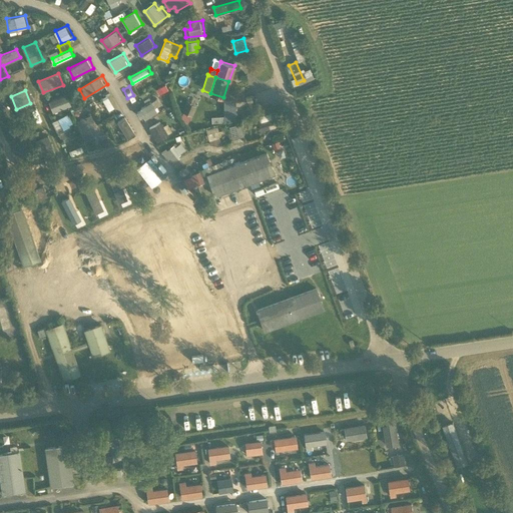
[(49,101),(53,113),(72,106),(68,94),(49,101)]
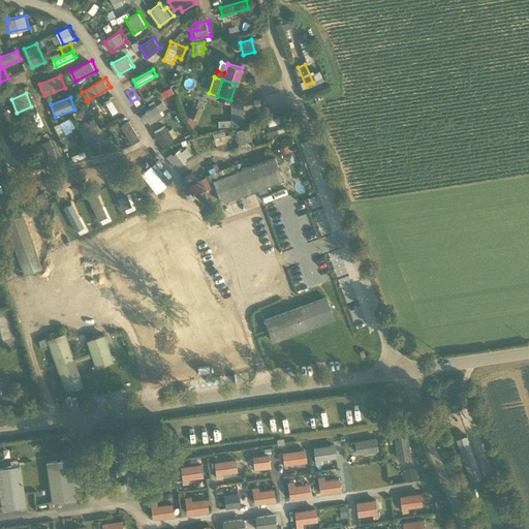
[(113,98),(101,103),(106,116),(118,112),(113,98)]
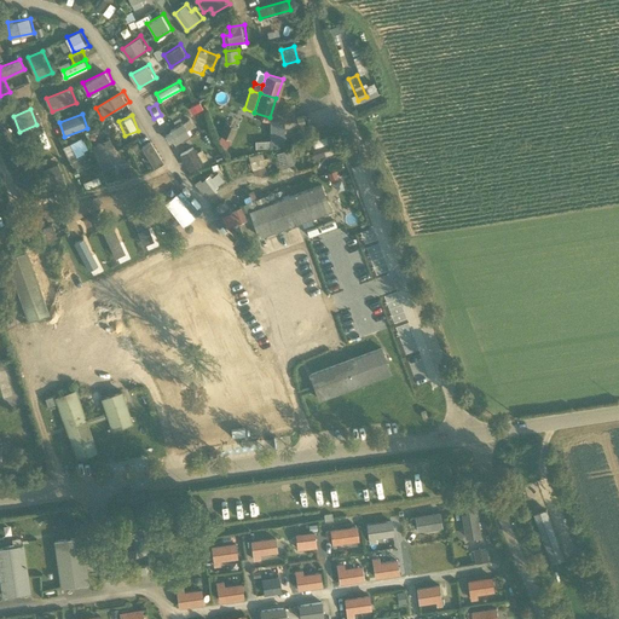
[(189,128),(194,126),(191,120),(167,131),(173,145),(192,137),(189,128)]
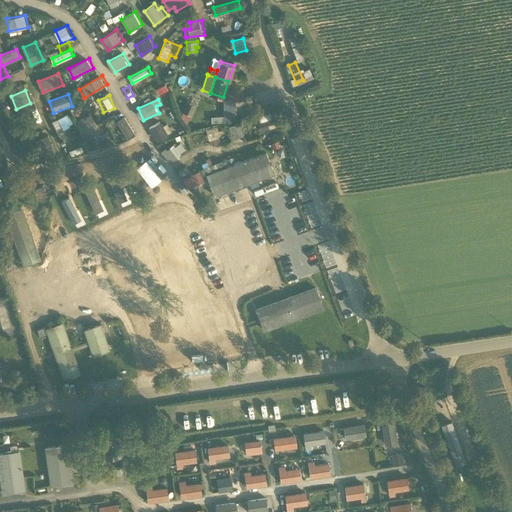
[(223,116),(223,122),(236,119),(235,100),(222,100),(223,116)]
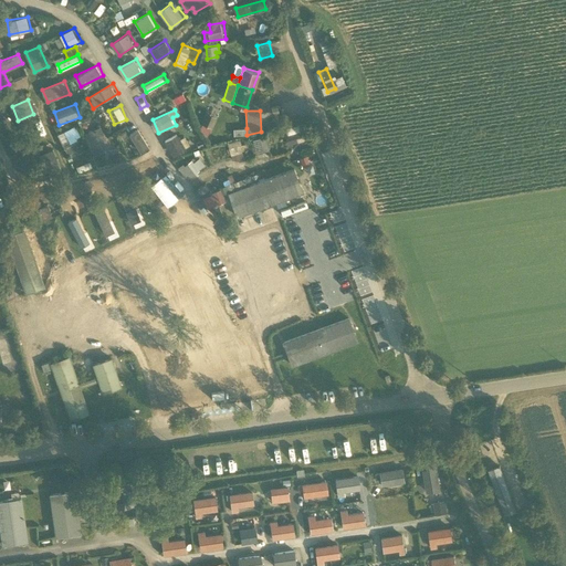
[(216,117),(206,113),(201,124),(210,128),(211,128),(216,117)]
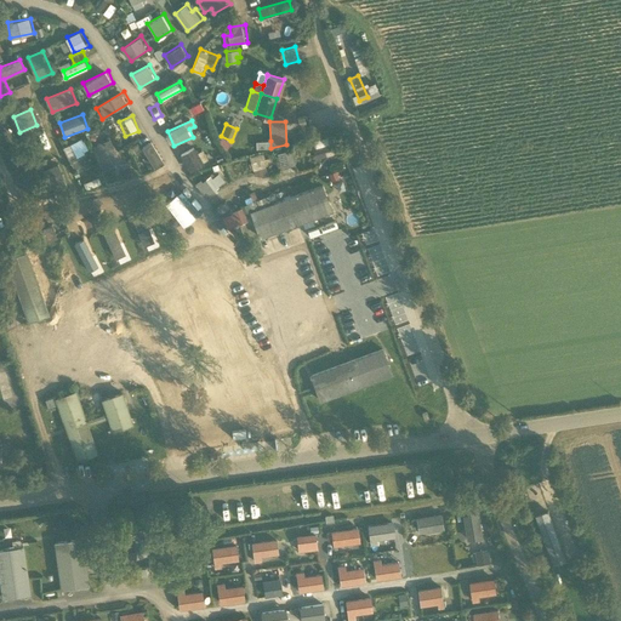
[(311,142),(318,160),(337,153),(330,135),(311,142)]
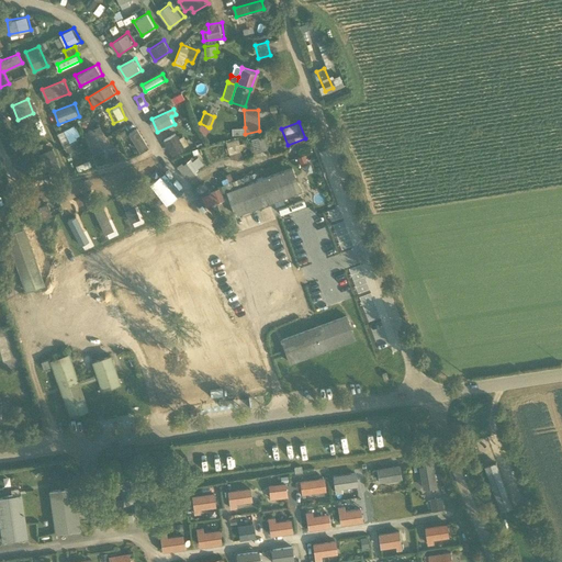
[(209,127),(200,123),(198,128),(204,137),(209,127)]
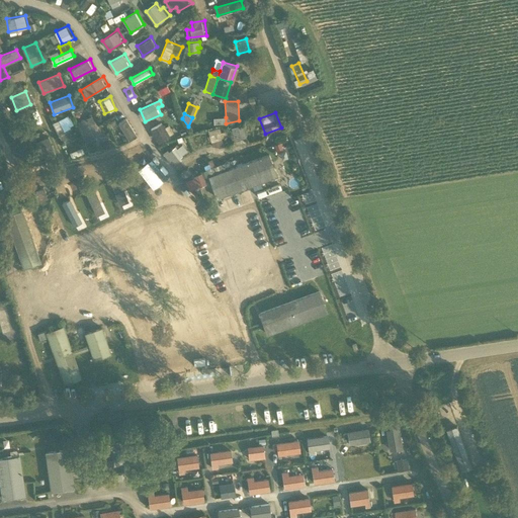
[(61,141),(71,136),(68,128),(75,125),(70,114),(53,122),(61,141)]
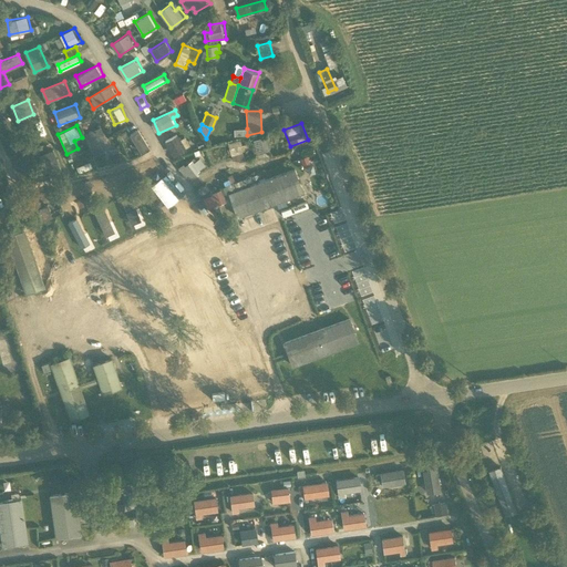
[(93,155),(105,151),(103,142),(107,141),(103,125),(85,132),(93,155)]
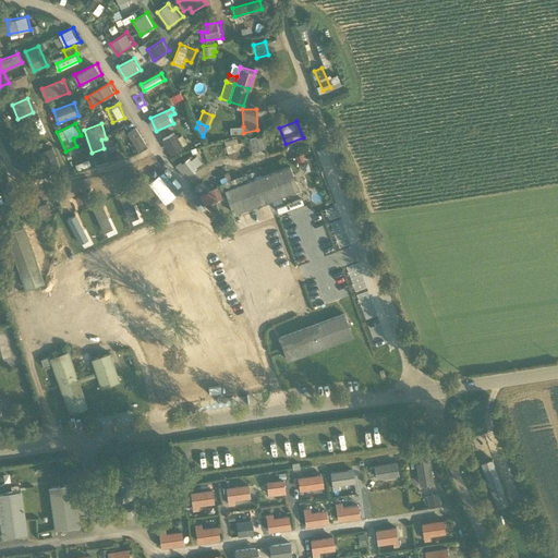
[(131,130),(138,150),(148,146),(140,126),(131,130)]
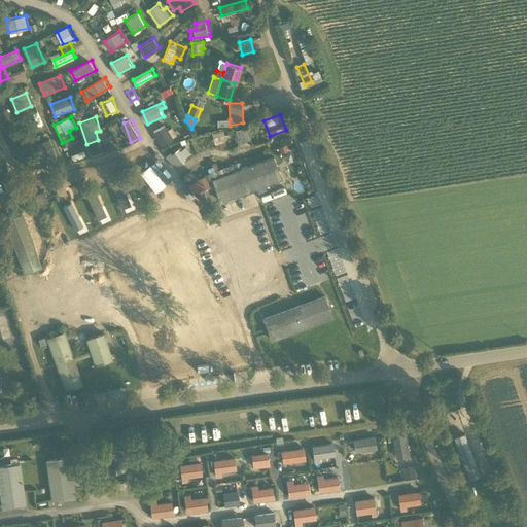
[(14,123),(2,127),(7,142),(20,138),(14,123)]
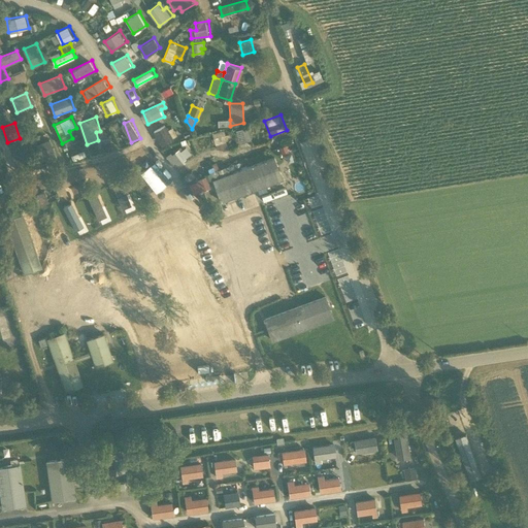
[(176,137),(169,123),(154,131),(161,145),(176,137)]
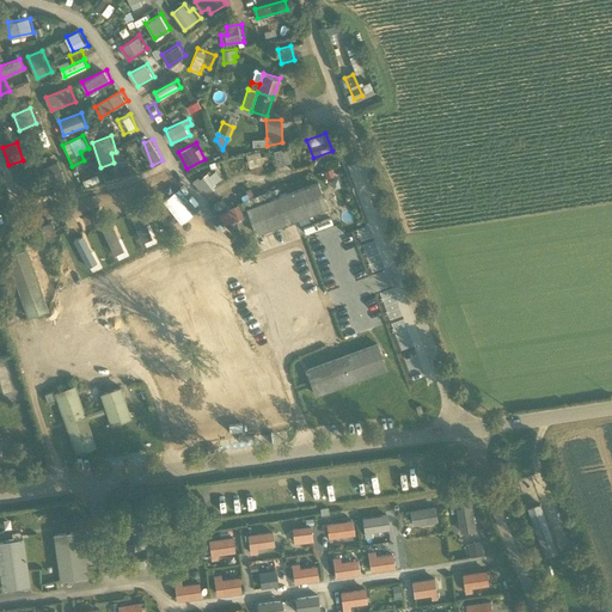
[(130,164),(120,165),(121,175),(132,173),(130,164)]
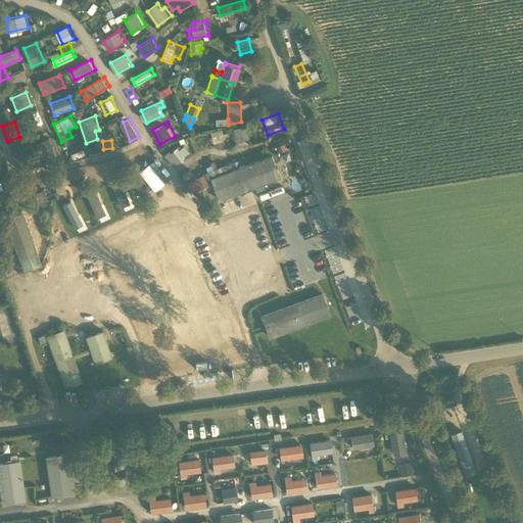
[(167,155),(175,165),(189,154),(181,143),(167,155)]
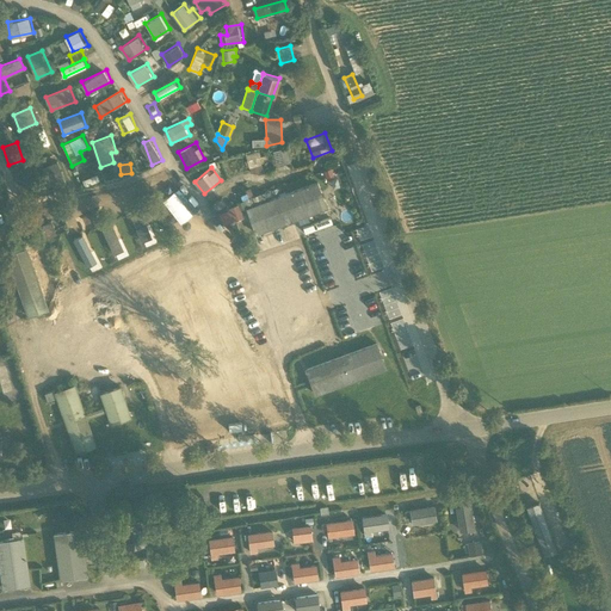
[(18,193),(34,189),(29,173),(13,178),(18,193)]
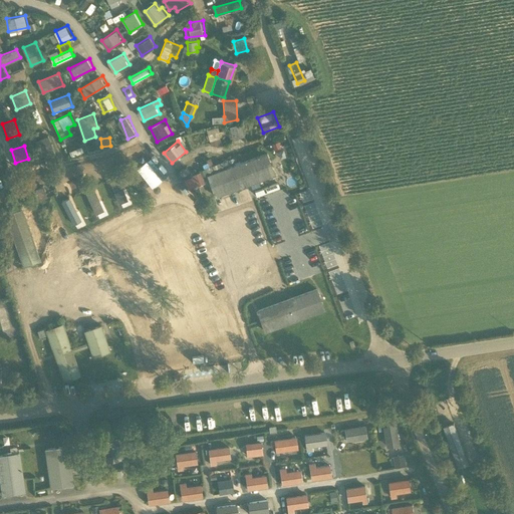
[(208,176),(215,197),(244,186),(274,175),(267,154),(208,176)]
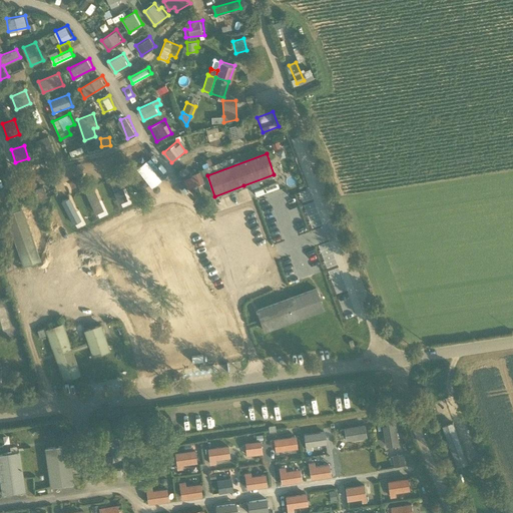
[(72,181),(85,177),(81,164),(68,167),(72,181)]
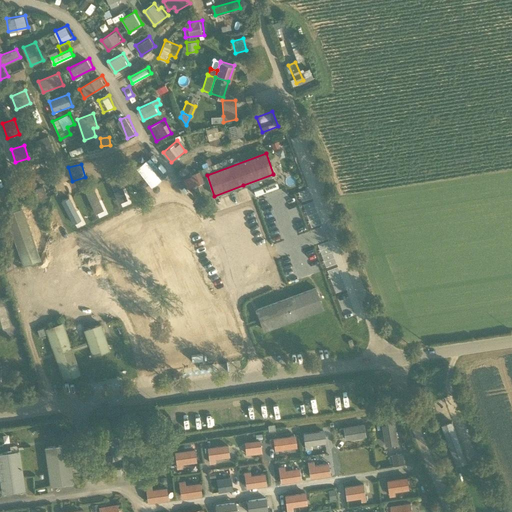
[(137,166),(127,169),(133,188),(144,184),(137,166)]
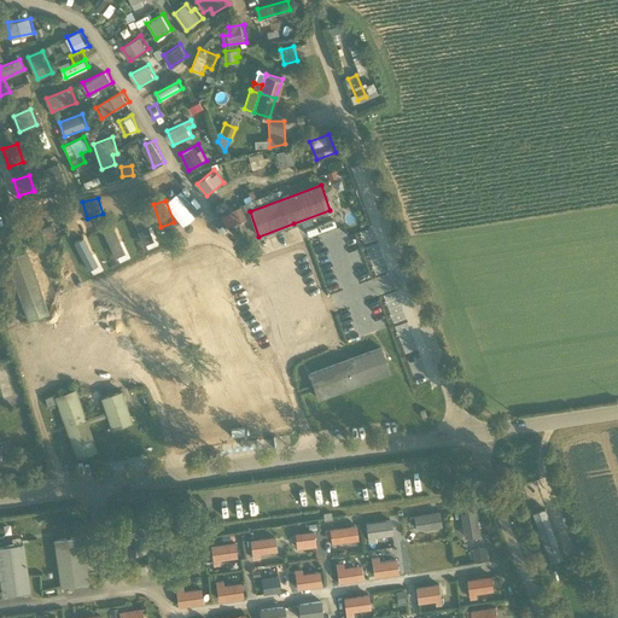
[(136,210),(123,215),(130,237),(144,233),(136,210)]
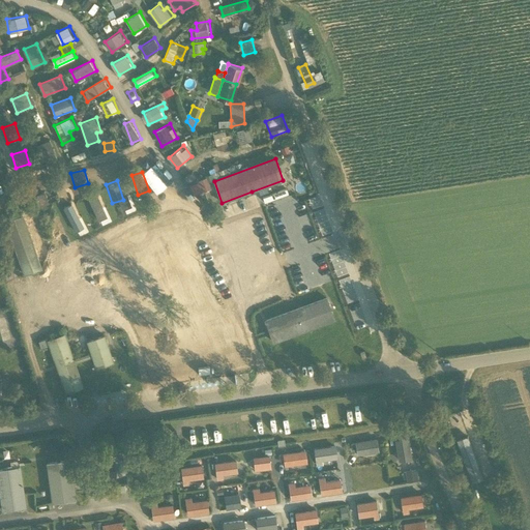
[(202,180),(192,183),(195,194),(205,190),(202,180)]
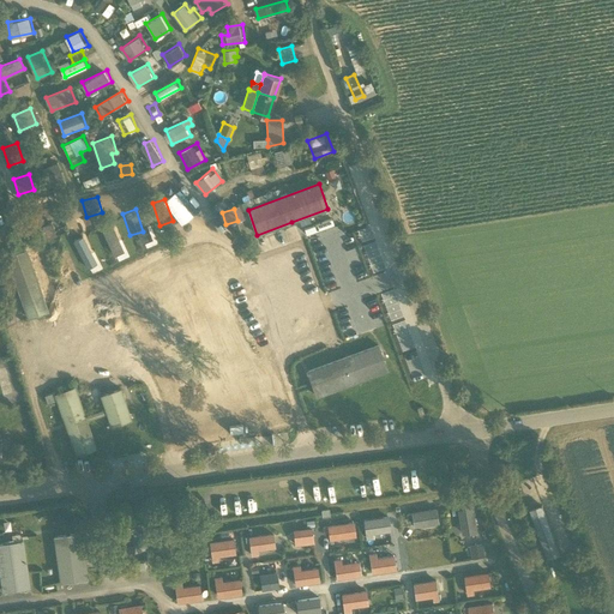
[(337,256),(354,251),(344,216),(313,226),(320,250),(335,245),(337,256)]
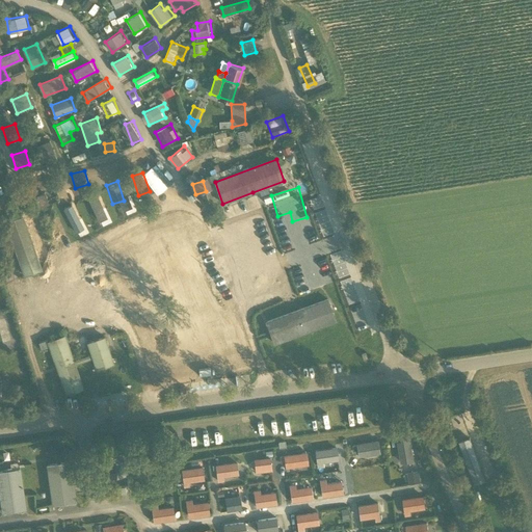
[(91,190),(81,194),(87,213),(98,209),(91,190)]
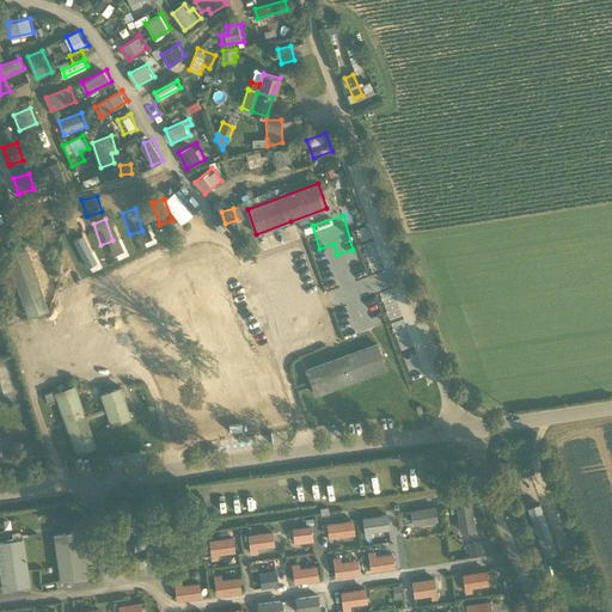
[(53,248),(56,261),(73,255),(69,243),(53,248)]
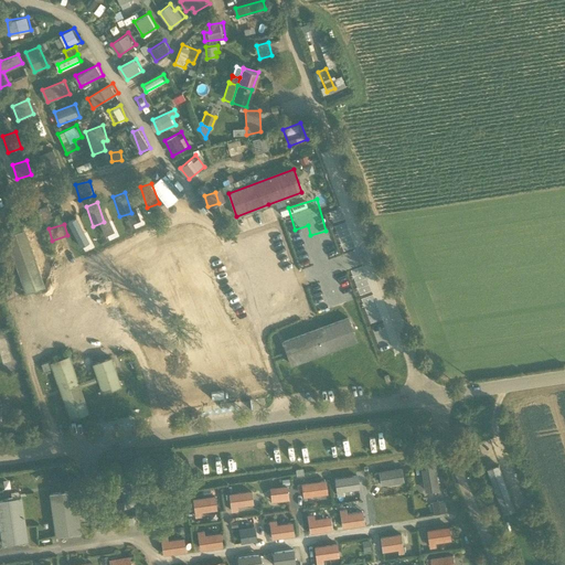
[(116,241),(130,233),(126,224),(112,232),(116,241)]
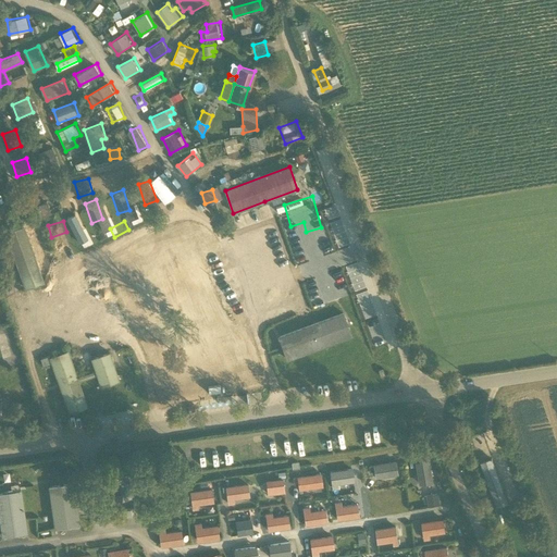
[(20,270),(26,288),(31,287),(42,283),(23,227),(7,233),(20,270)]
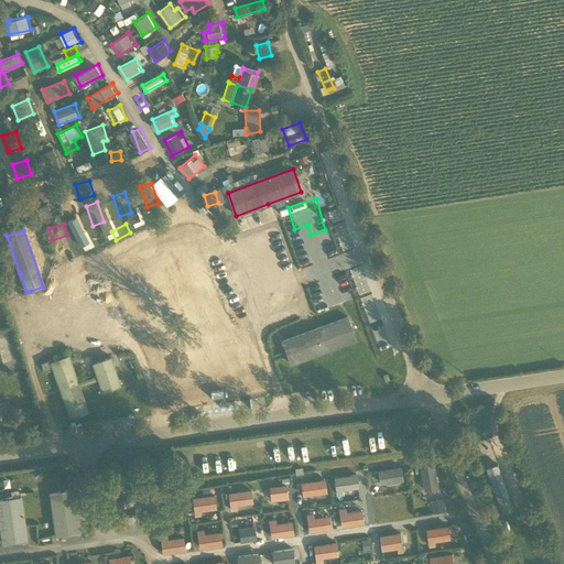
[(100,230),(88,235),(93,249),(106,243),(100,230)]
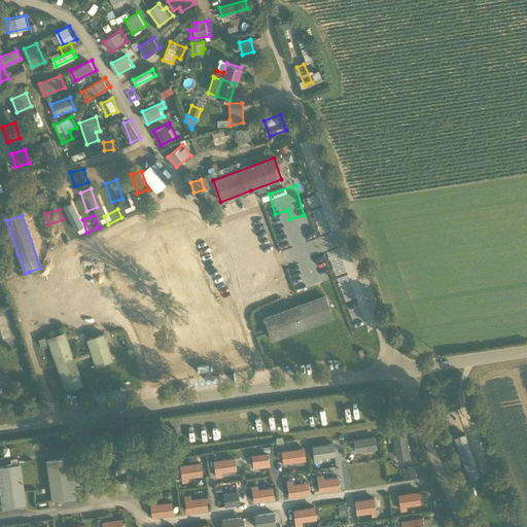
[(67,229),(45,235),(48,246),(55,245),(53,239),(69,235),(67,229)]
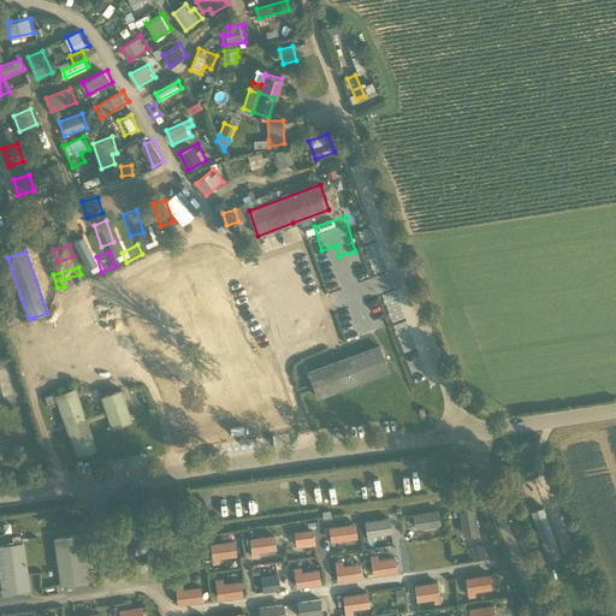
[(220,283),(227,309),(237,307),(230,280),(220,283)]
